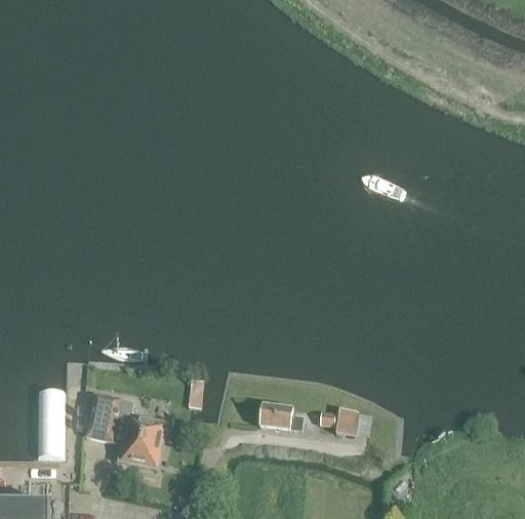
[(86,435),(124,443),(121,458),(157,466),(159,460),(160,460),(164,441),(162,440),(166,424),(131,416),(134,401),(95,393),(86,435)]
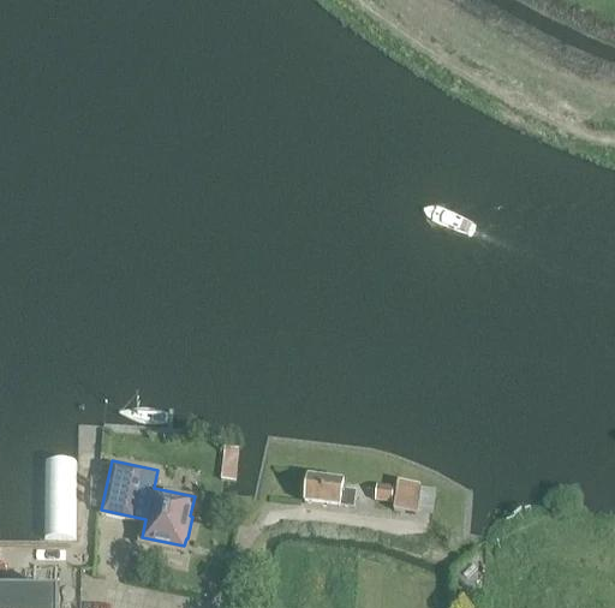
[(305,496),(351,502),(353,489),(342,488),(344,476),(308,471),(305,496)]
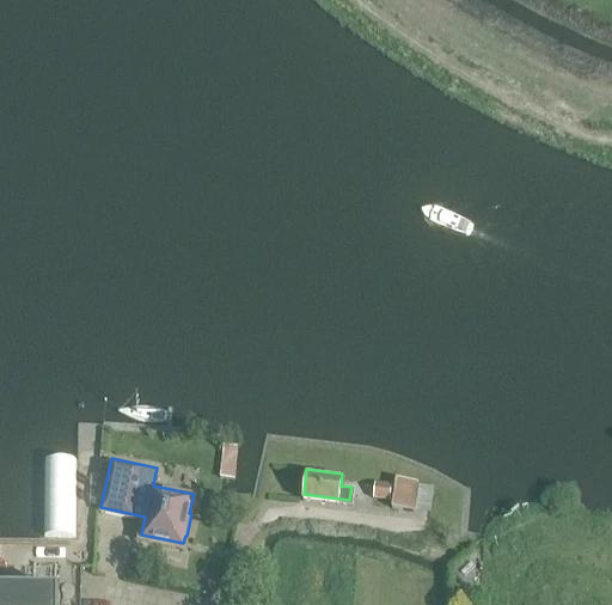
[(392,502),(414,506),(417,477),(396,474),(392,502)]
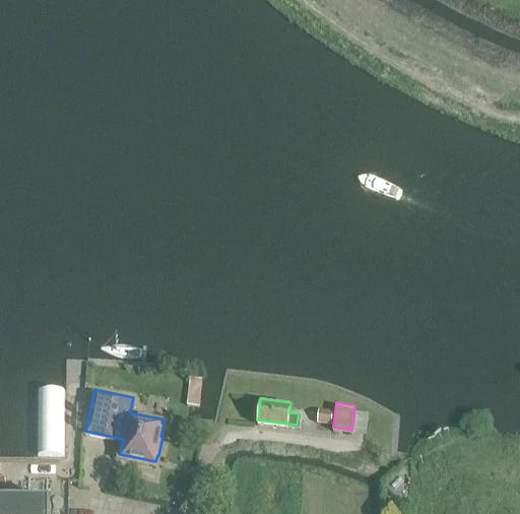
[(317,419),(331,420),(333,407),(319,406),(317,419)]
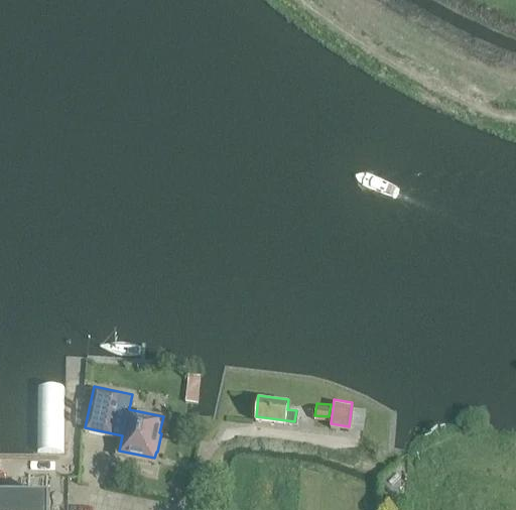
[(49,509),(50,495),(0,494),(0,509),(49,509)]
